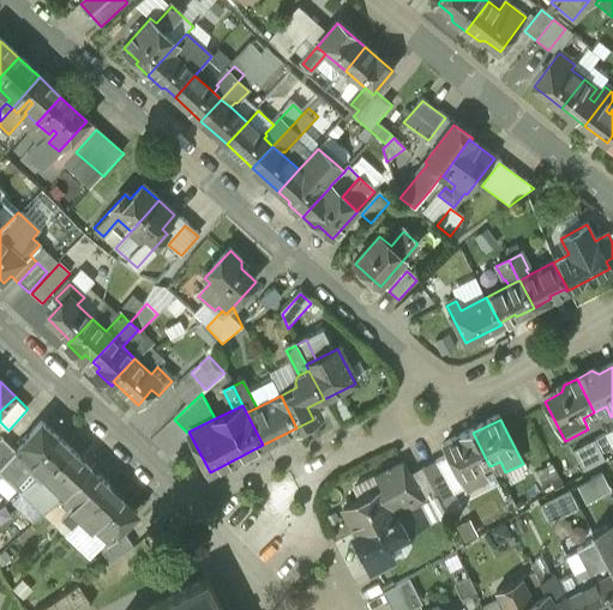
[(42,422),(16,450),(0,465),(0,469),(23,490),(43,473),(68,447),(42,422)]
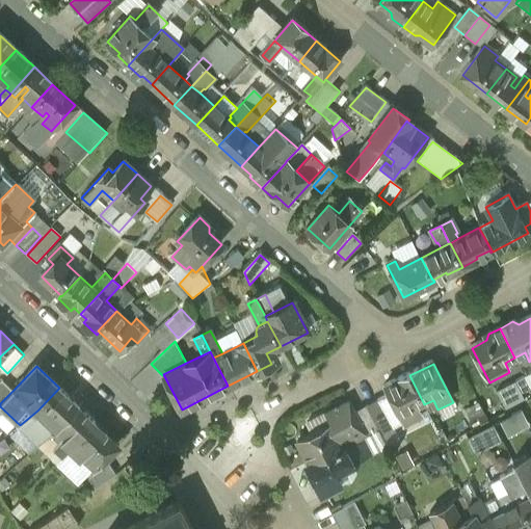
[(530,371),(498,388),(507,406),(530,395),(530,371)]
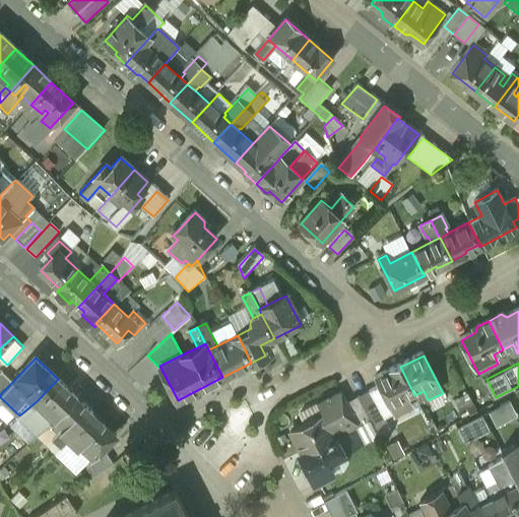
[(400,367),(378,379),(383,387),(370,393),(371,393),(385,419),(396,414),(397,415),(412,408),(407,399),(414,395),(400,367)]
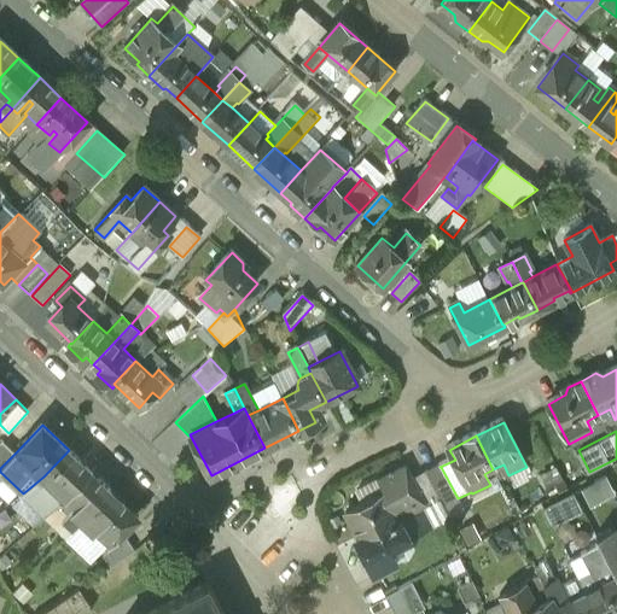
[(3,439),(0,442),(0,468),(16,452),(3,439)]
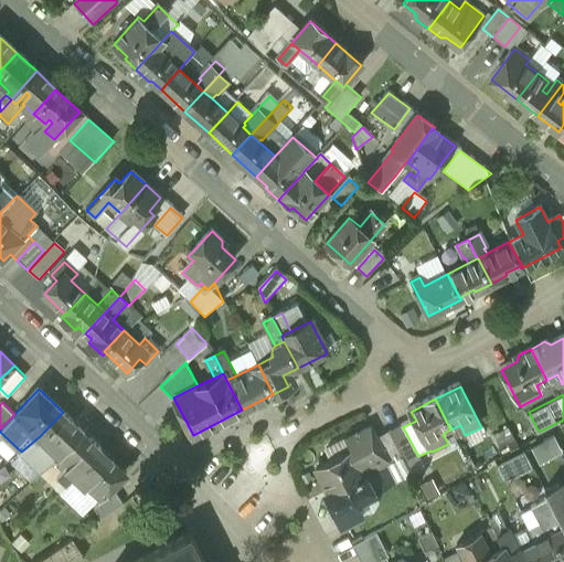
[(40,436),(21,452),(42,472),(55,459),(67,446),(82,431),(63,412),(40,436)]
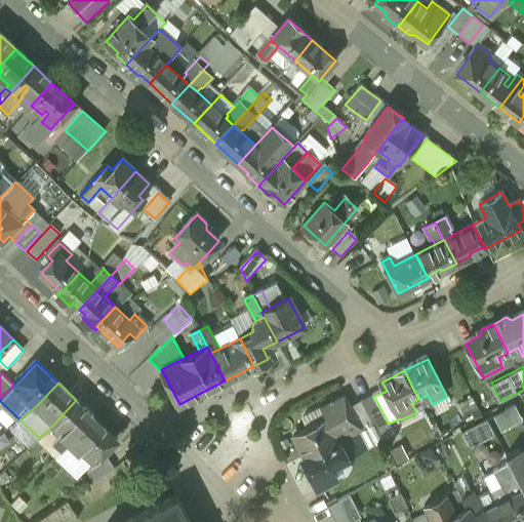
[(343,397),(321,408),(326,419),(294,437),(305,457),(306,458),(339,440),(339,442),(356,434),(360,431),(350,410),(343,397)]
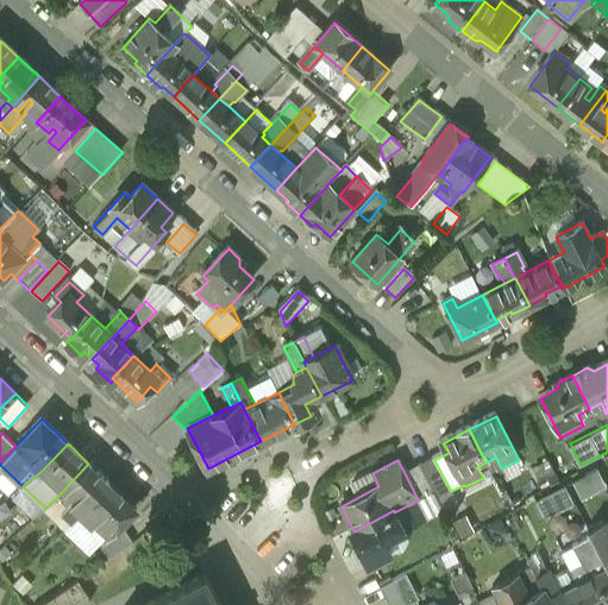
[(433,460),(420,467),(433,492),(438,499),(452,491),(451,491),(434,460),(433,460)]
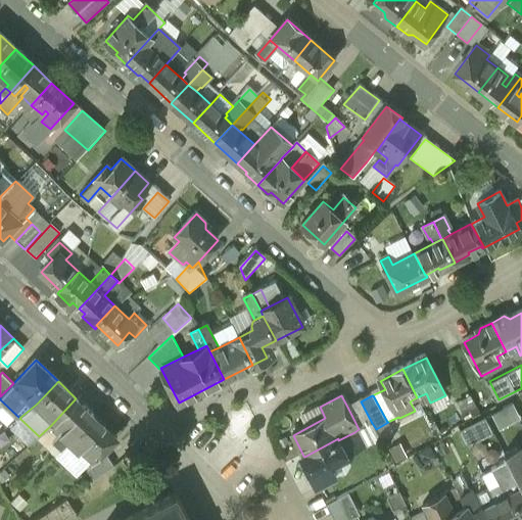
[(94,416),(76,398),(62,413),(66,418),(69,420),(62,428),(73,437),(94,416)]
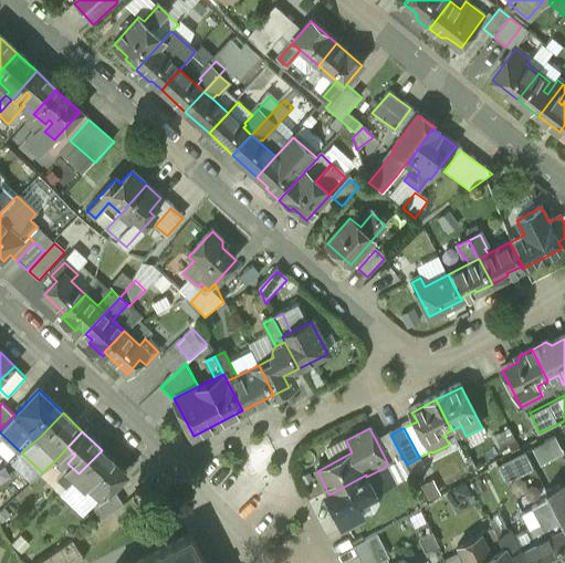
[(403,458),(390,435),(377,442),(388,465),(403,458)]
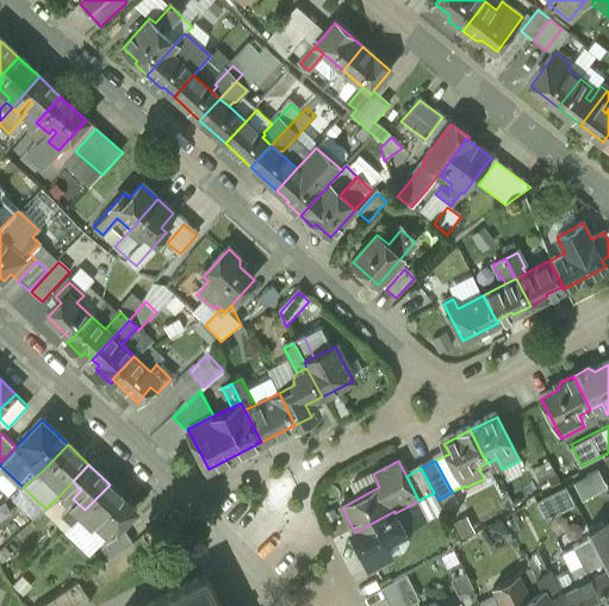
[(604,470),(577,479),(583,498),(608,488),(608,483),(604,470)]
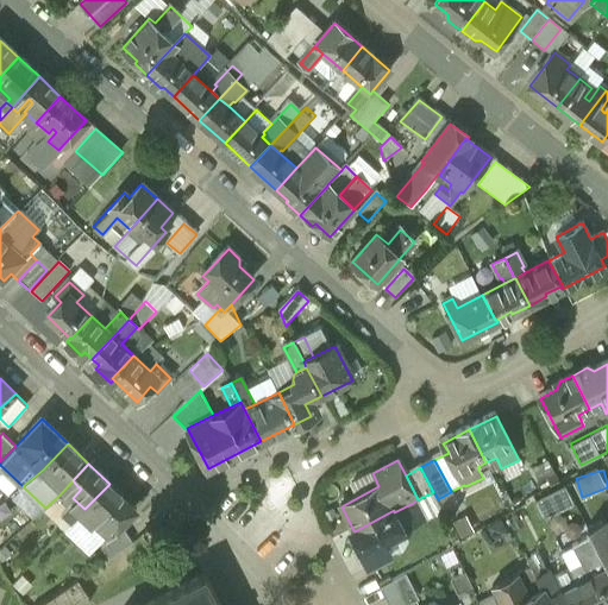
[(73,480),(60,495),(64,499),(77,486),(73,480)]
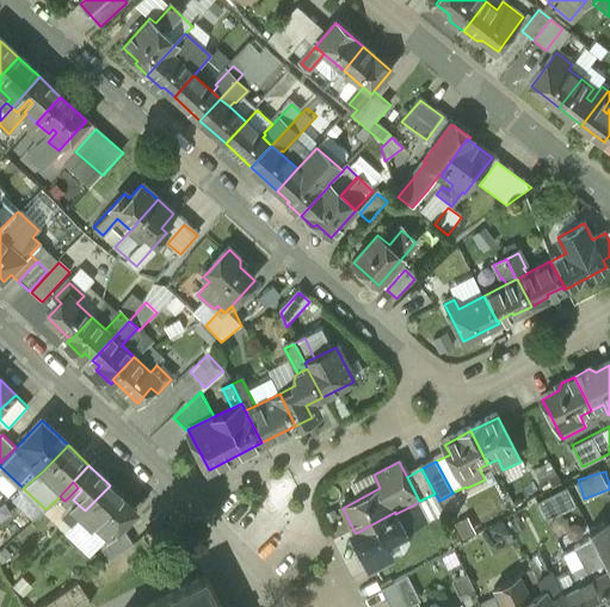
[(136,511),(110,485),(85,511),(97,522),(92,527),(106,542),(136,511)]
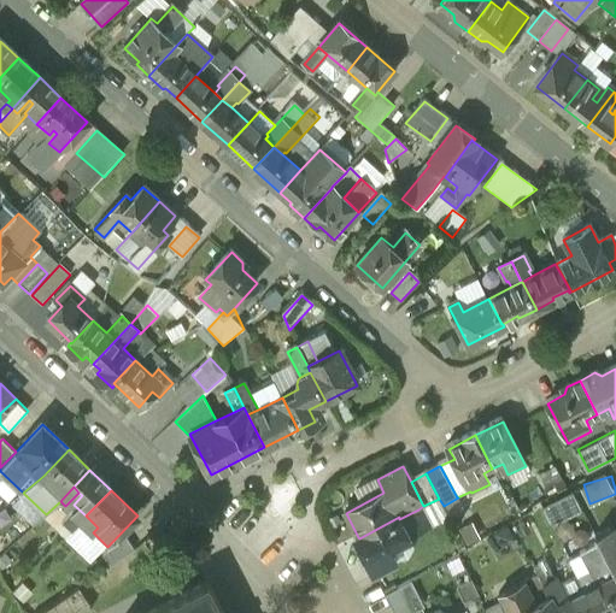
[(546,506),(556,525),(585,511),(575,493),(546,506)]
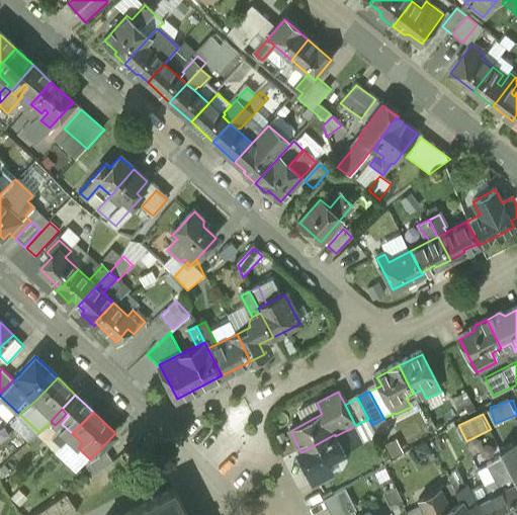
[(335,434),(302,452),(300,451),(298,452),(313,480),(332,469),(327,460),(359,443),(351,428),(335,436),(335,434)]
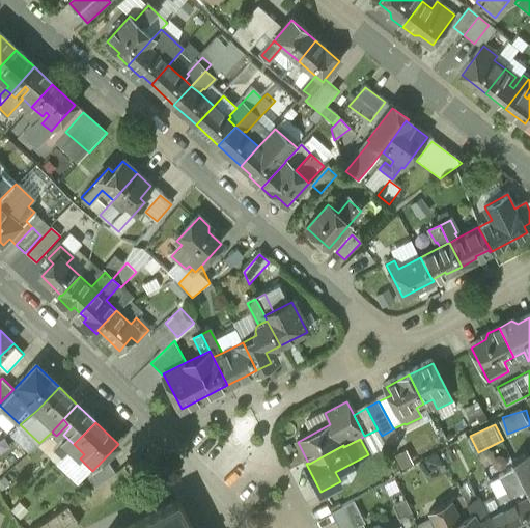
[(523,455),(512,461),(517,467),(526,463),(523,455)]
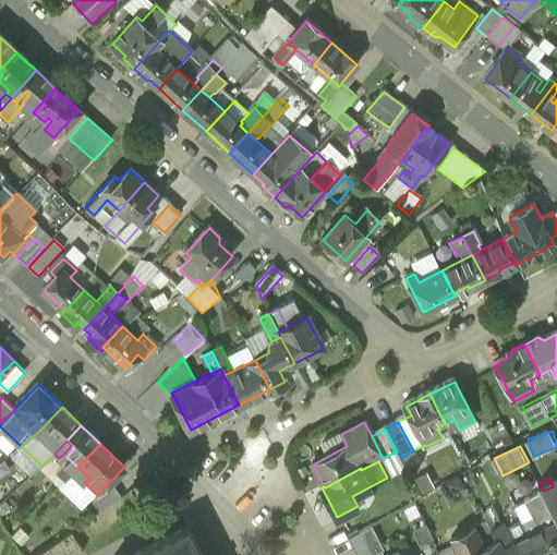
[(113,486),(92,501),(99,511),(121,497),(113,486)]
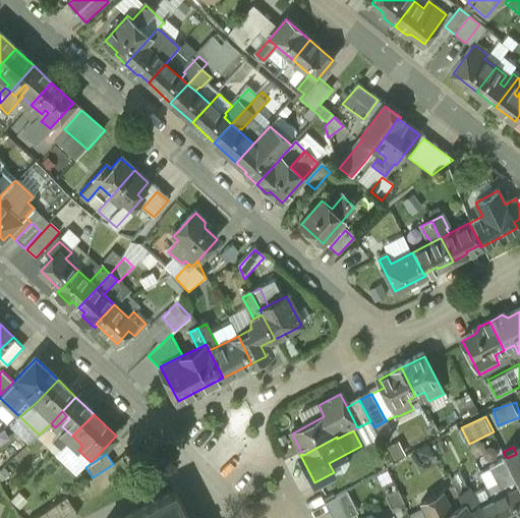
[(519,457),(510,462),(513,466),(511,467),(519,484),(519,457)]
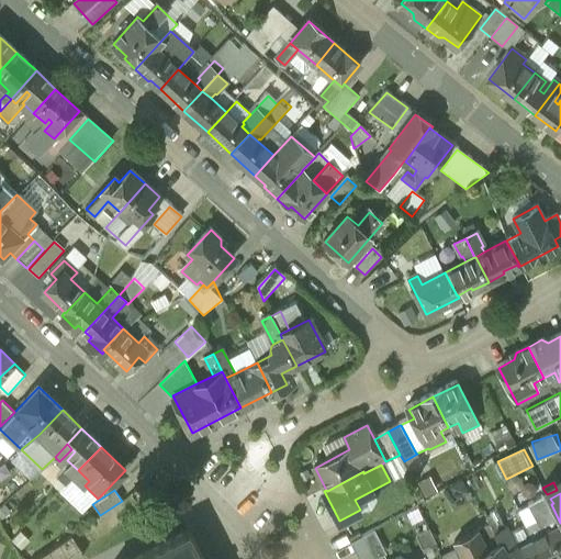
[(551,504),(539,510),(548,525),(550,524),(552,529),(560,526),(560,523),(551,504)]
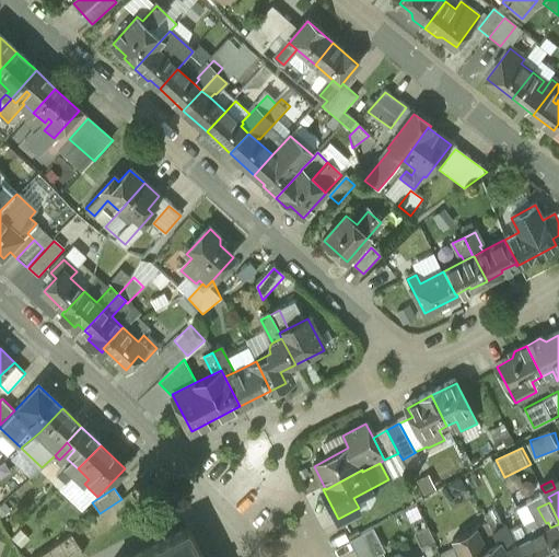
[(498,513),(487,520),(499,544),(503,552),(512,546),(510,542),(512,542),(498,513)]
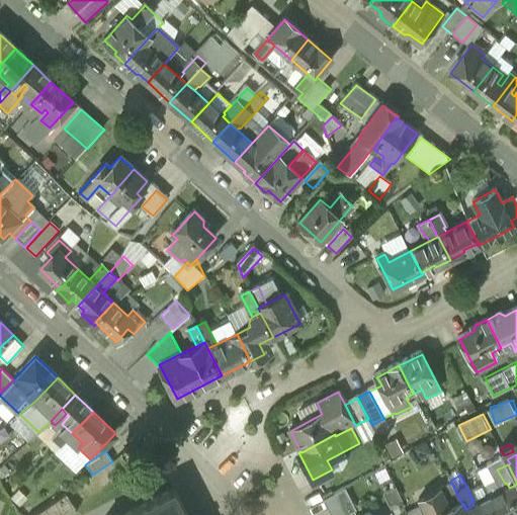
[(509,488),(492,497),(501,514),(510,514),(516,511),(516,485),(509,488)]
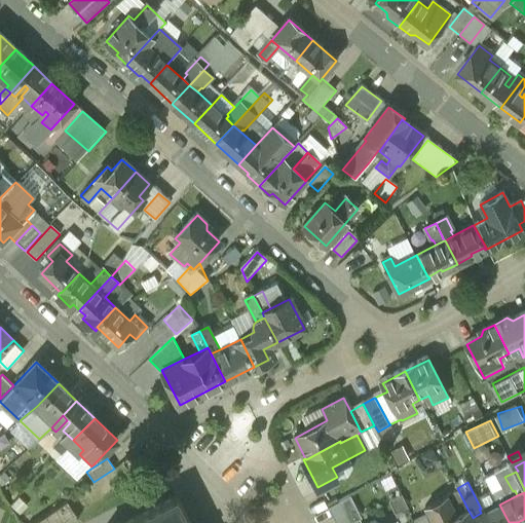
[(402,495),(390,500),(396,513),(407,507),(402,495)]
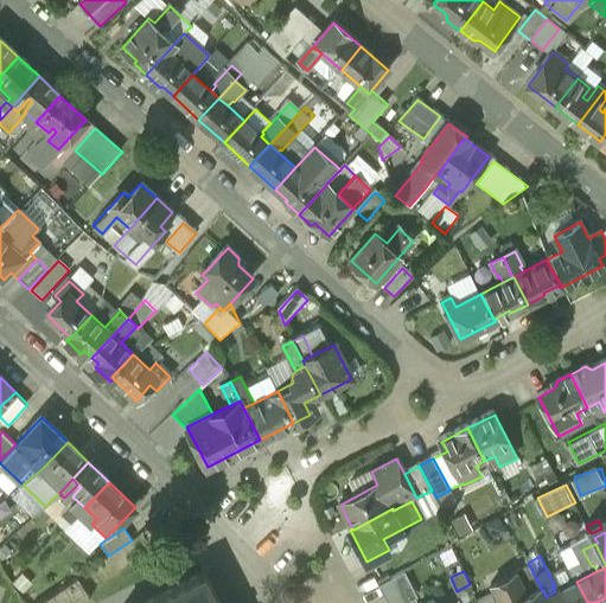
[(219,602),(204,572),(144,602),(219,602)]
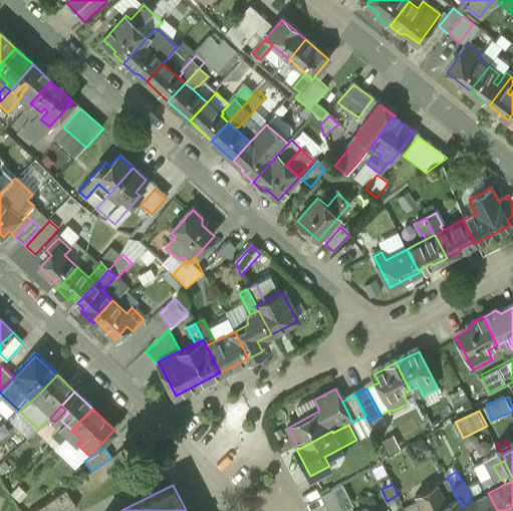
[(341,486),(320,497),(327,510),(346,510),(353,507),(341,486)]
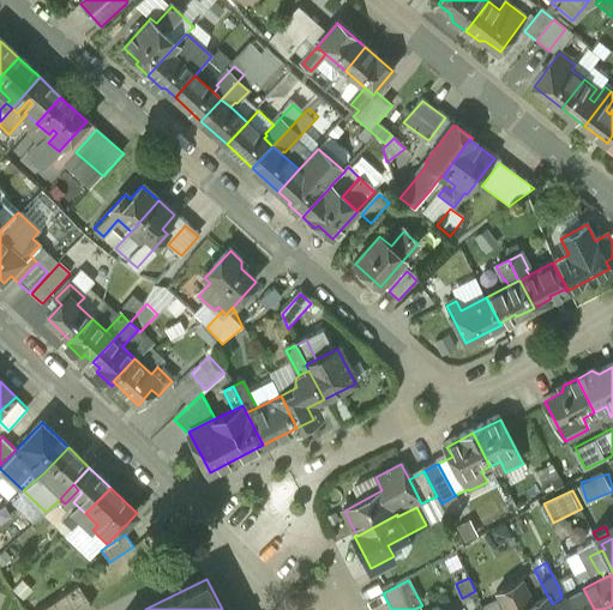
[(523,580),(498,593),(505,609),(554,609),(552,604),(547,596),(534,602),(523,580)]
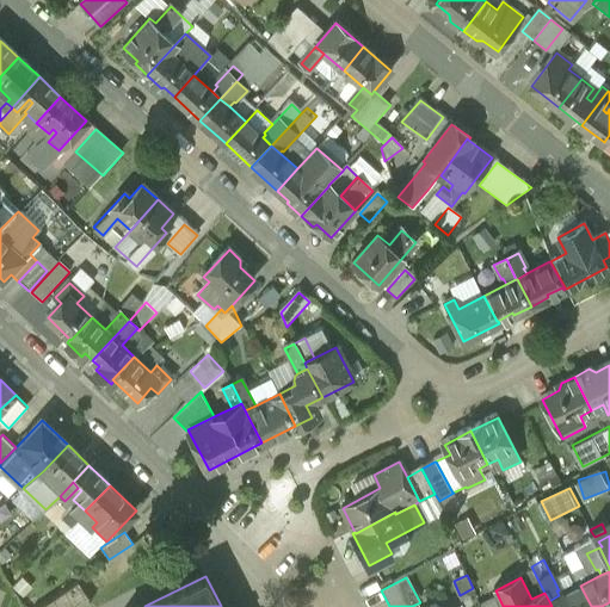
[(78,581),(37,606),(84,606),(92,601),(78,581)]
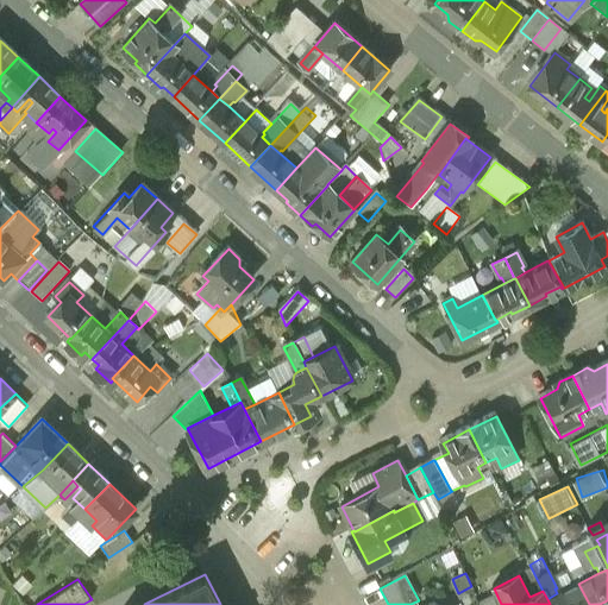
[(557,593),(547,599),(550,604),(589,604),(578,584),(557,593)]
